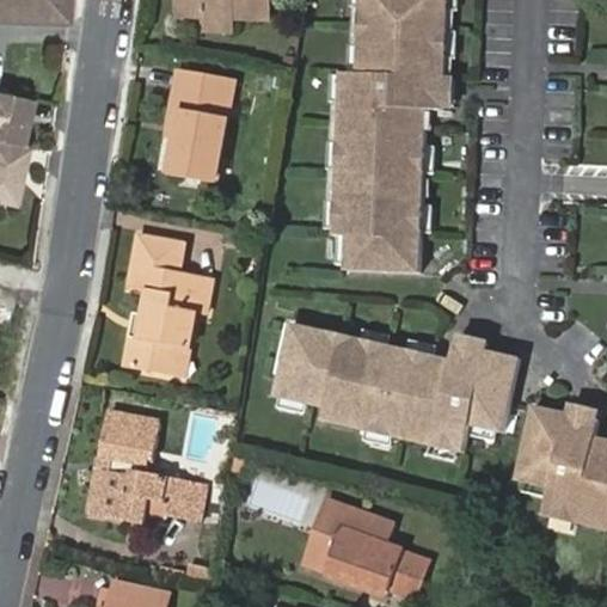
[(0,10),(59,12),(59,0),(0,0),(0,10)]
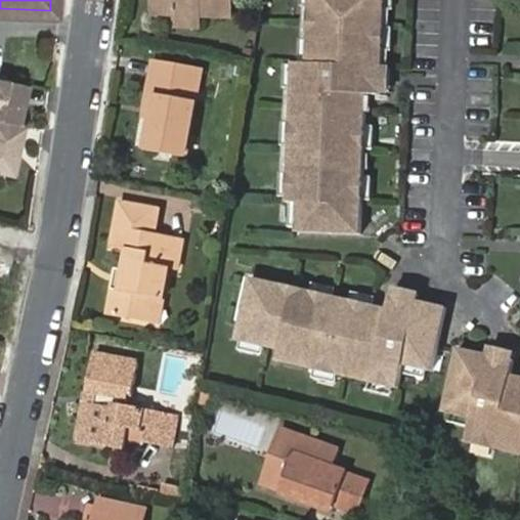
[(156,0),(155,13),(174,14),(201,15),(201,10),(232,12),(232,0),(156,0)]
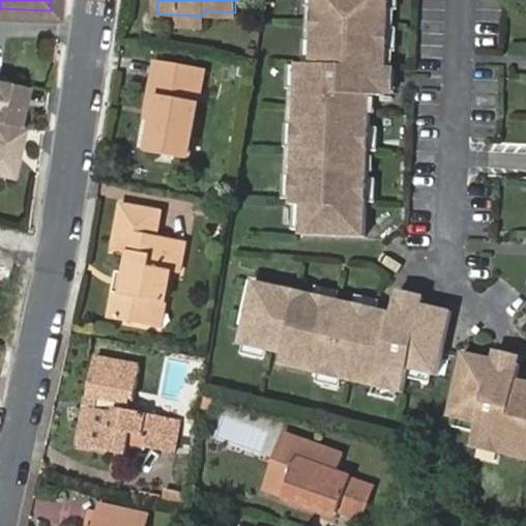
[(382,65),(383,0),(308,0),(307,60),(292,60),(286,202),(297,202),(296,231),(360,234),(366,92),(382,93),(382,91),(382,65)]
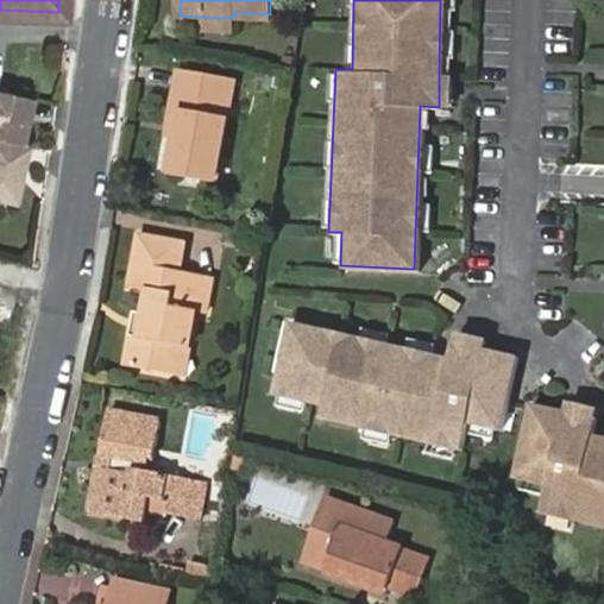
[(233,18),(202,17),(201,24),(233,27),(233,18)]
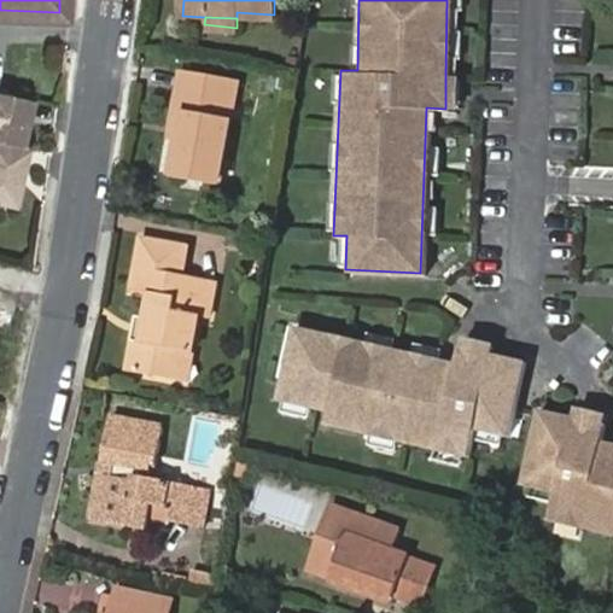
[(181,66),(176,85),(184,87),(187,69),(181,66)]
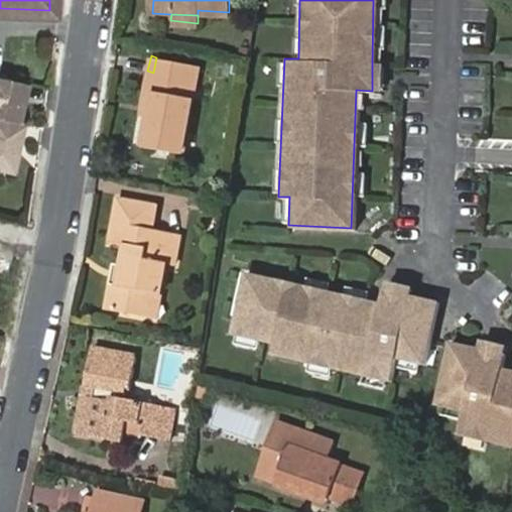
[(147,71),(142,100),(148,101),(147,110),(141,141),(177,147),(193,66),(156,57),(153,73),(147,71)]
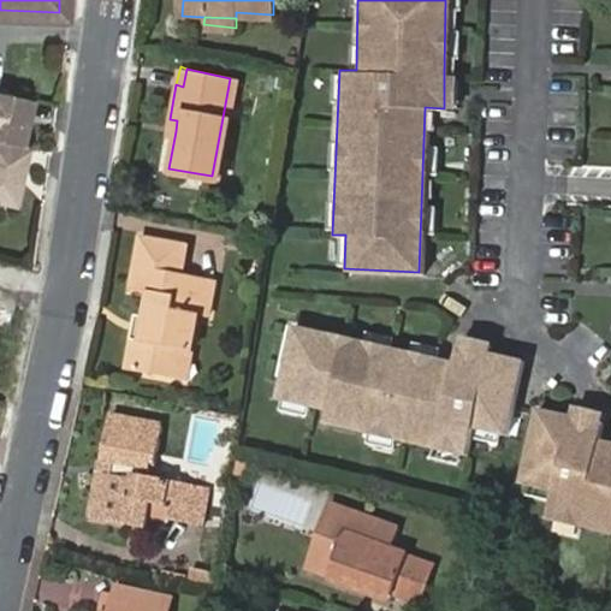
[(0,137),(17,142),(29,92),(0,84),(0,137)]
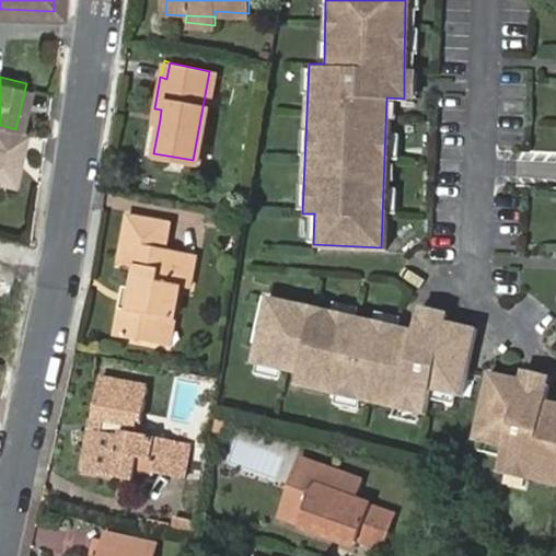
[(161,109),(154,108),(152,118),(160,119),(161,109)]
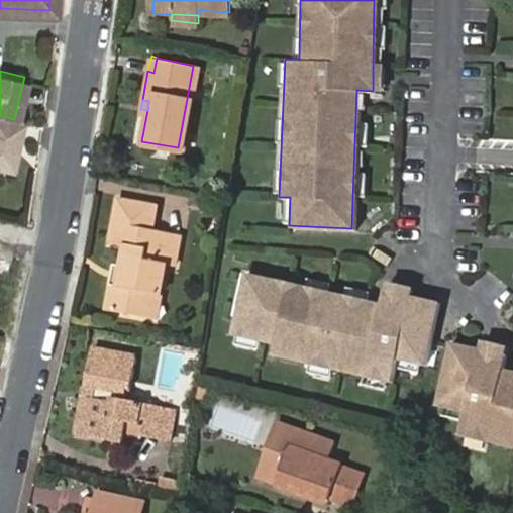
[(0,165),(8,167),(18,119),(14,119),(0,115),(0,165)]
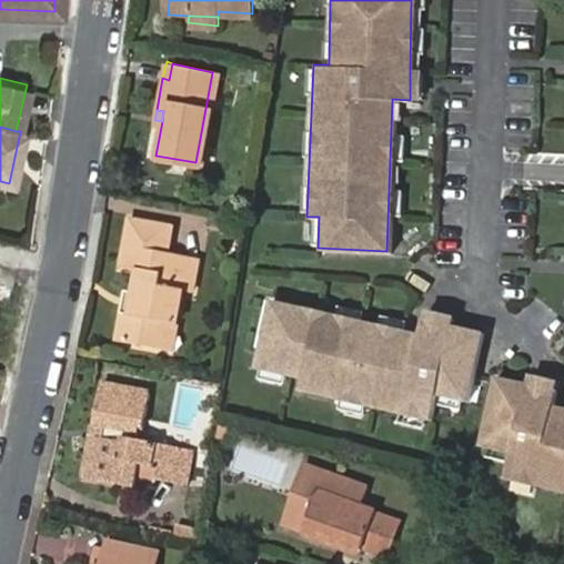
[(139,267),(134,288),(130,310),(123,309),(117,338),(160,345),(165,320),(177,322),(184,285),(193,288),(199,254),(171,249),(173,237),(162,234),(164,222),(130,214),(121,262),(139,267)]
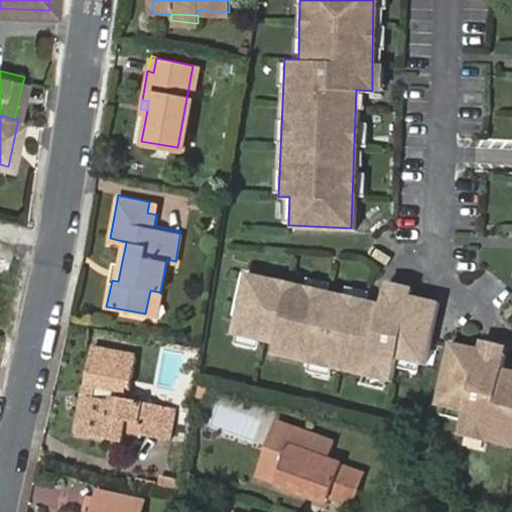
[(158,203),(149,202),(147,213),(157,215),(158,203)]
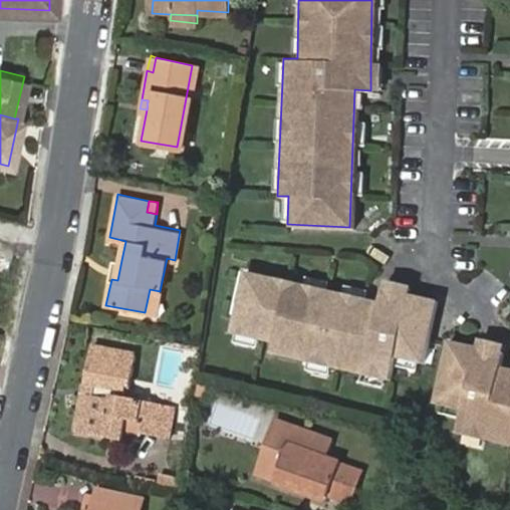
[(117,280),(121,260),(114,259),(111,279),(117,280)]
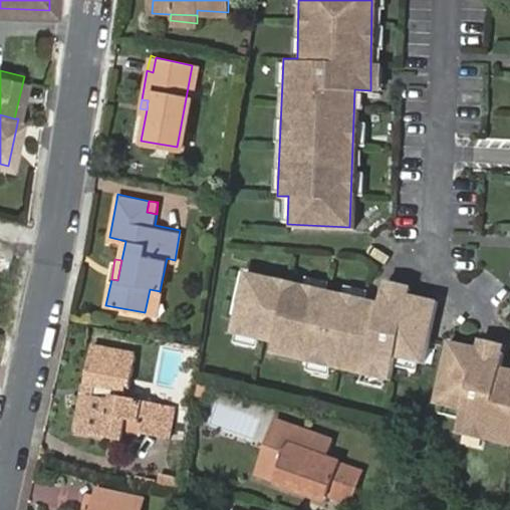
[(407,292),(380,286),(378,285),(375,300),(242,270),(228,329),(270,339),(267,350),(387,377),(393,353),(420,361),(434,299),(407,292)]
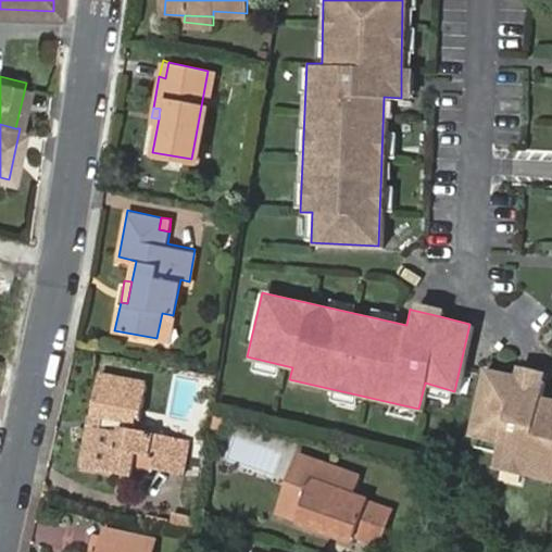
[(414,301),(412,310),(440,316),(442,309),(414,301)]
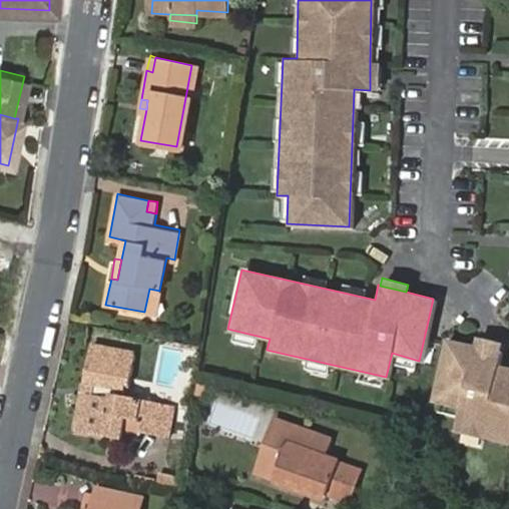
[(154,314),(159,291),(149,289),(144,312),(154,314)]
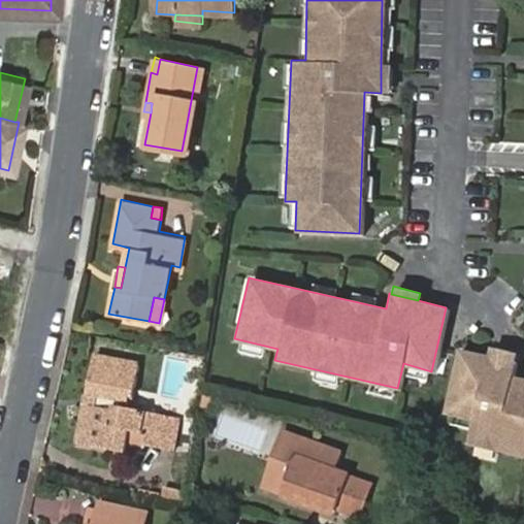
[(516,354),(487,348),(485,355),(514,361),(516,354)]
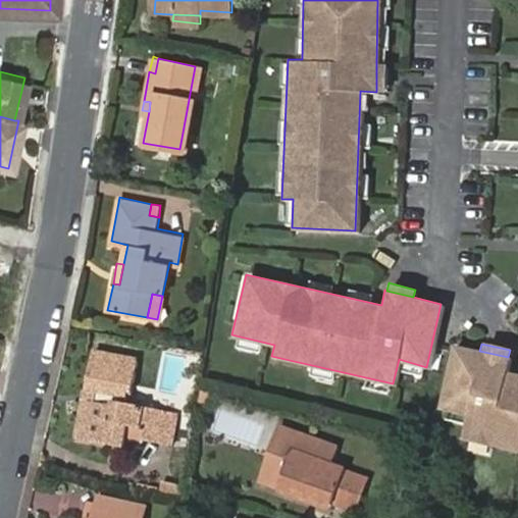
[(508,357),(479,351),(452,345),(437,406),(466,413),(460,436),(517,449),(517,373),(506,370),(508,357)]
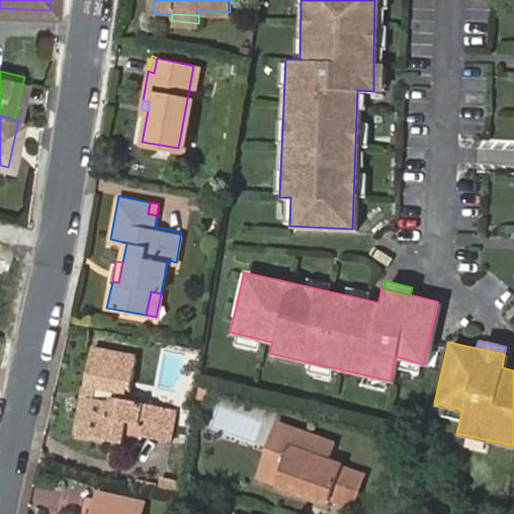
[(91,396),(84,434),(124,442),(130,421),(145,424),(143,436),(160,439),(166,409),(133,402),(142,356),(97,346),(88,384),(99,387),(97,398),(91,396)]
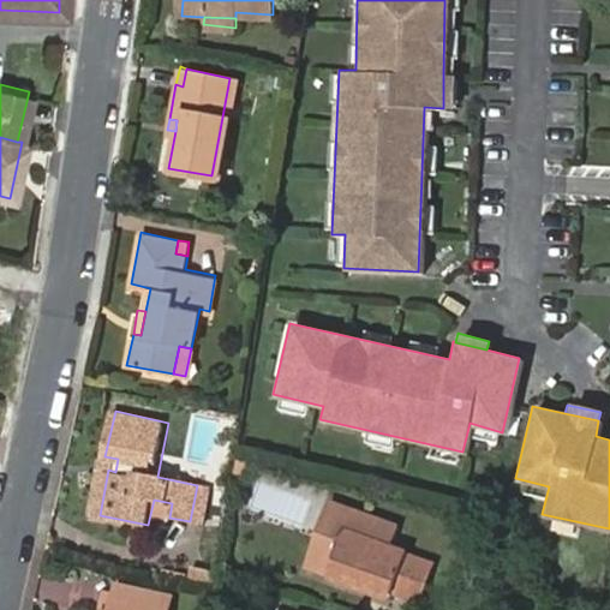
[(91,513),(100,515),(108,470),(115,472),(118,459),(105,456),(91,513)]
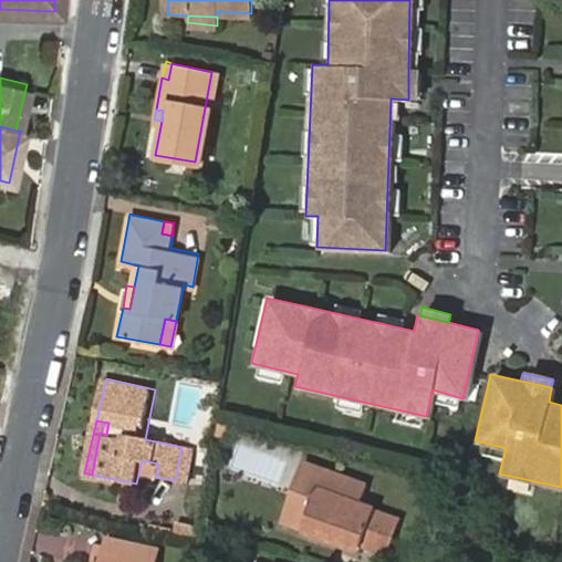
[(181,447),(175,480),(189,484),(196,451),(181,447)]
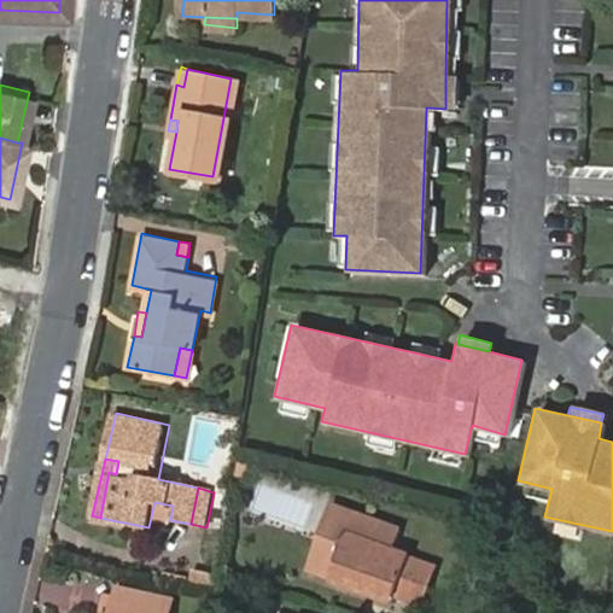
[(401,554),(342,532),(325,582),(386,603),(389,597),(416,608),(431,567),(401,556),(401,554)]
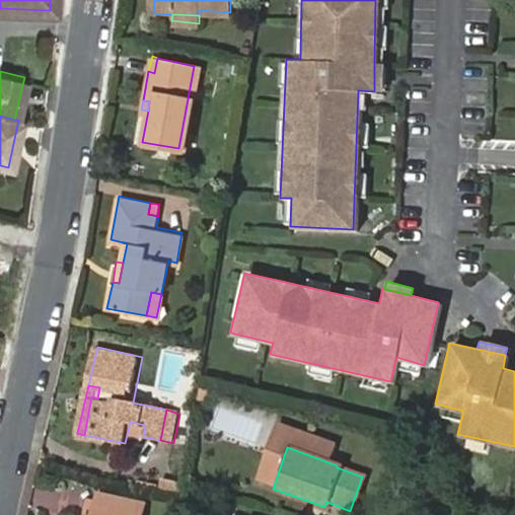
[(139,514),(142,505),(99,495),(94,514),(139,514)]
